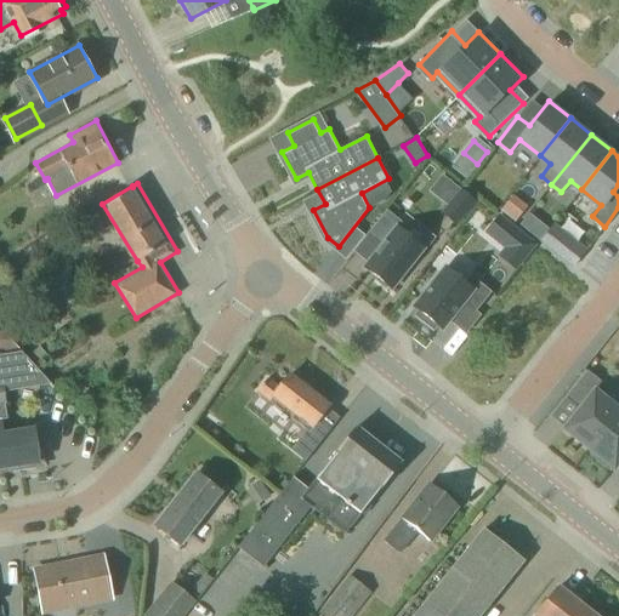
[(467,211),(477,199),(463,188),(453,200),(467,211)]
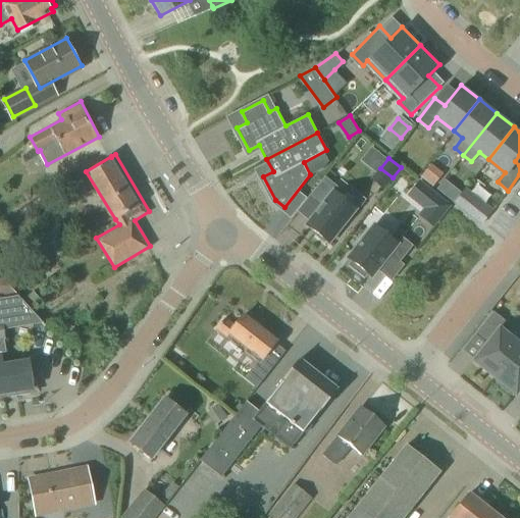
[(309,194),(320,203),(304,223),(329,244),(359,207),(336,189),(340,186),(325,174),(309,194)]
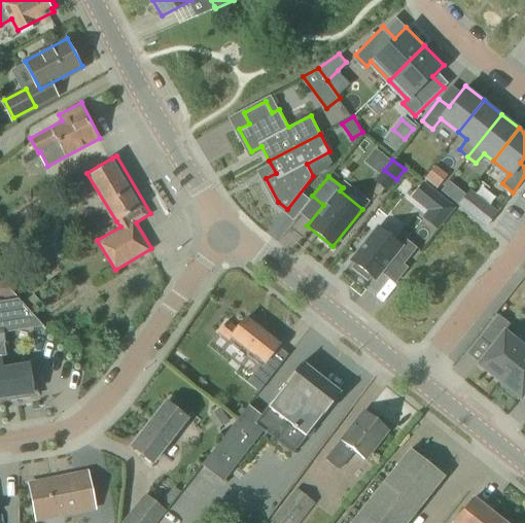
[(443,196),(429,211),(442,221),(454,206),(443,196)]
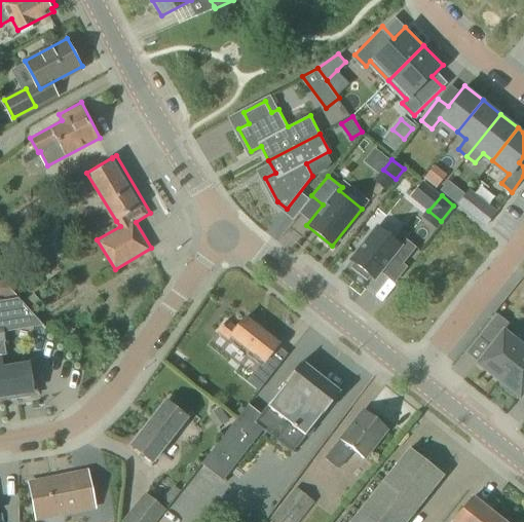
[(480,200),(477,215),(498,220),(502,206),(480,200)]
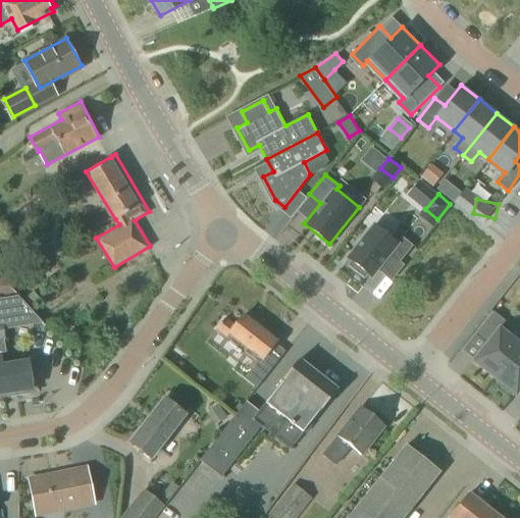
[(367,272),(371,274),(390,252),(400,261),(413,244),(396,229),(391,236),(375,223),(348,257),(351,259),(349,263),(364,276),(367,272)]
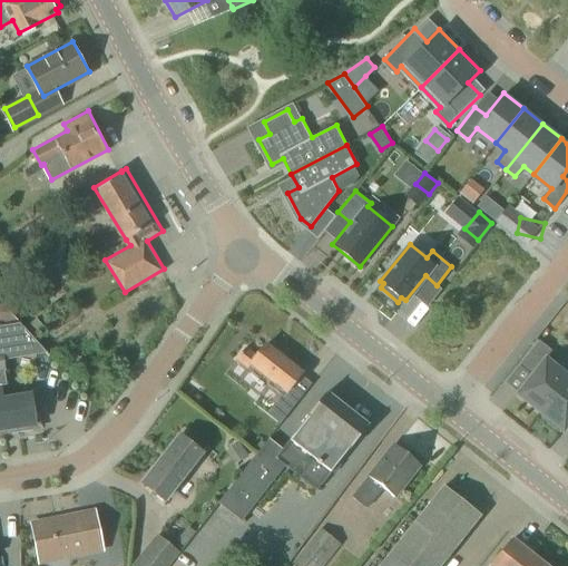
[(0,319),(19,319),(5,302),(0,302),(0,319)]
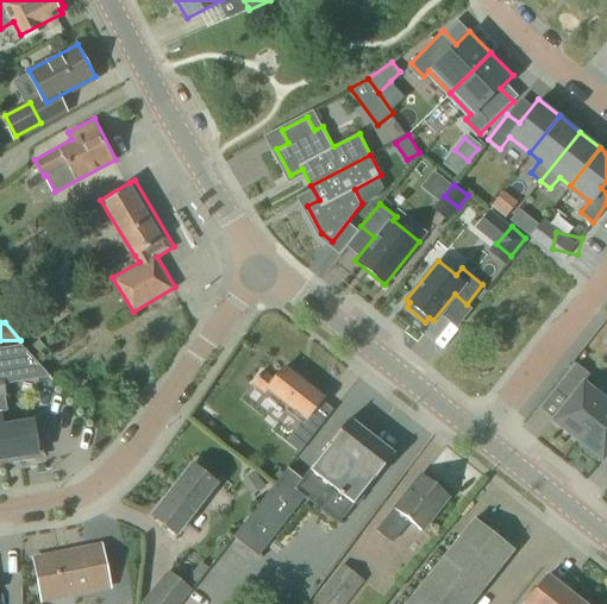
[(7,392),(6,381),(50,375),(22,343),(0,346),(0,457),(41,452),(36,419),(6,423),(4,409),(8,408),(6,392),(7,392)]
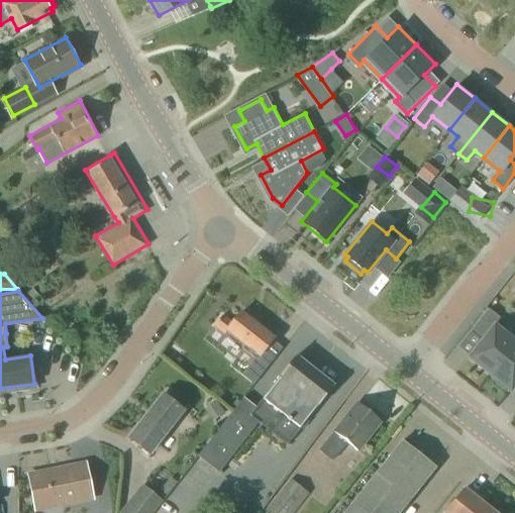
[(491,372),(514,342),(514,337),(496,323),(502,316),(490,307),(472,329),(481,336),(482,341),(470,355),(491,372)]
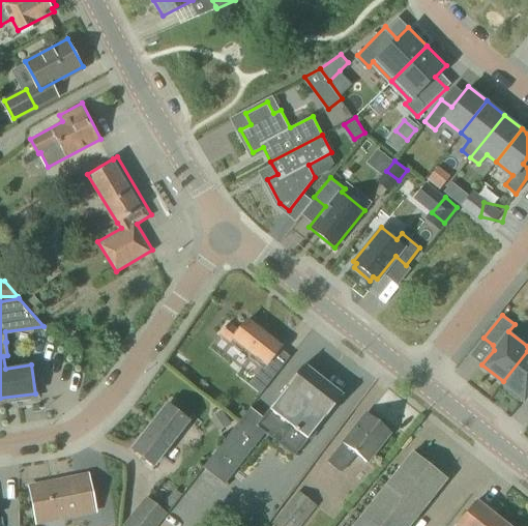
[(268,362),(281,346),(283,345),(247,318),(239,328),(229,320),(220,332),(231,341),(234,338),(252,351),(250,355),(263,366),(256,374),(243,364),(236,373),(250,382),(262,392),(279,371),(268,362)]
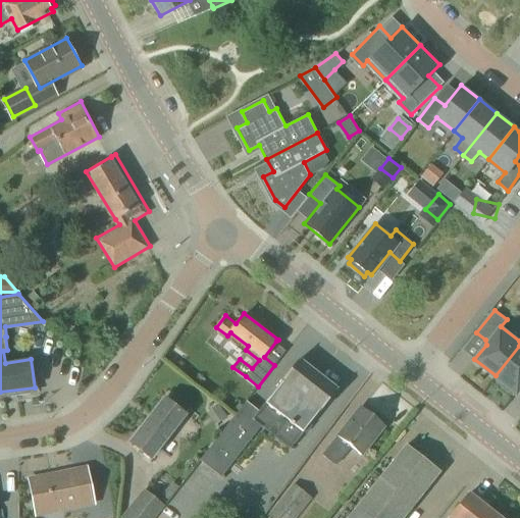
[(519,346),(496,375),(516,393),(519,387),(519,346)]
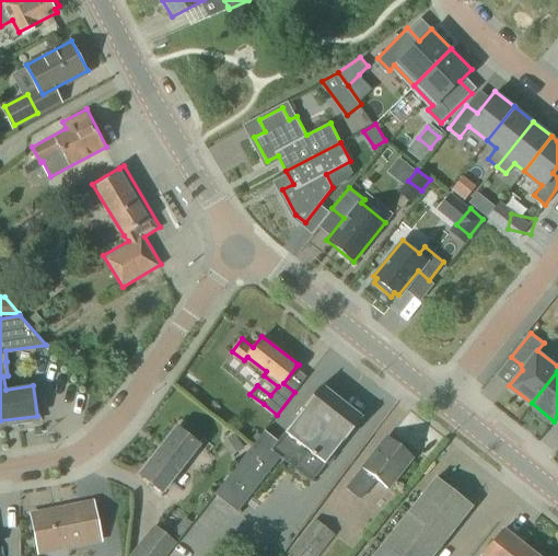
[(346,439),(363,415),(322,382),(304,405),(300,402),(274,435),(265,428),(216,491),(239,510),(281,455),(312,481),(344,438),(346,439)]
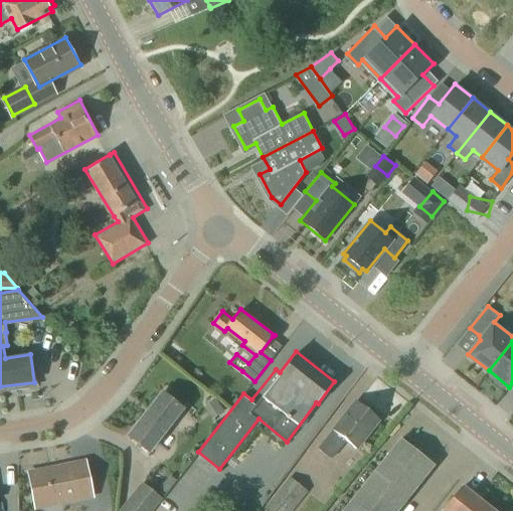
[(150,451),(158,441),(184,406),(163,390),(129,435),(150,451)]
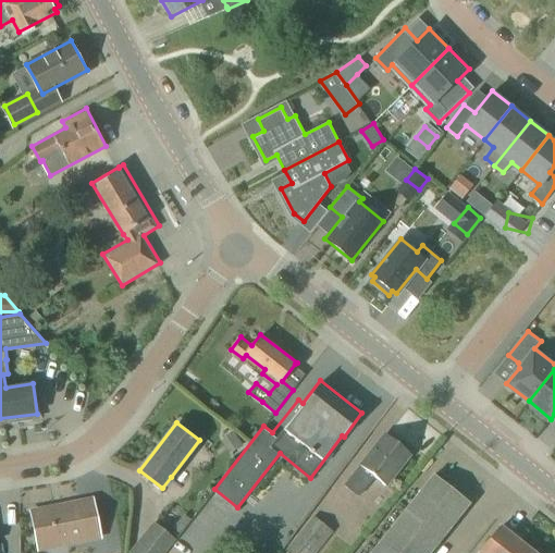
[(387,482),(410,452),(386,433),(362,463),(361,462),(345,483),(359,495),(377,474),(387,482)]
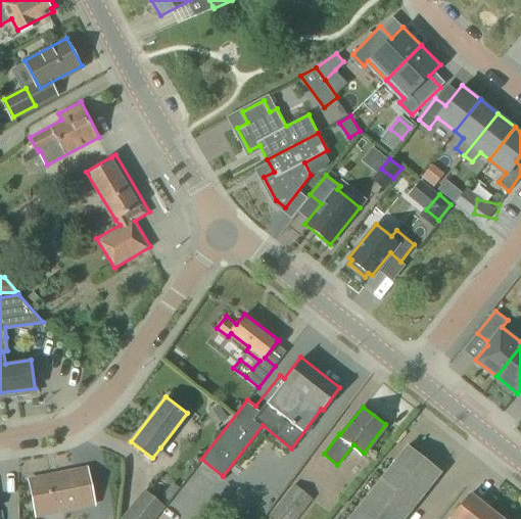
[(403,518),(442,470),(409,443),(347,518),(403,518)]
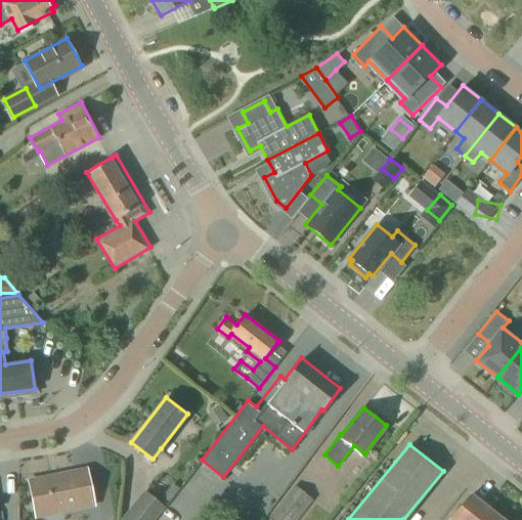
[(95,503),(88,468),(75,471),(74,469),(57,472),(56,475),(30,480),(37,514),(95,503)]
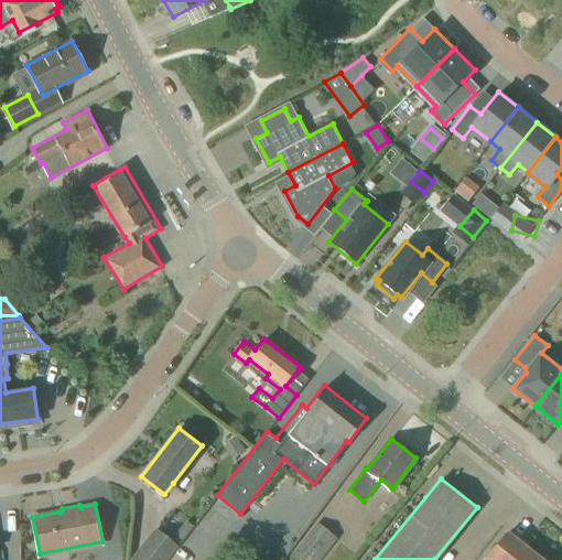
[(296,559),(320,559),(339,536),(319,519),(290,555),(296,559)]
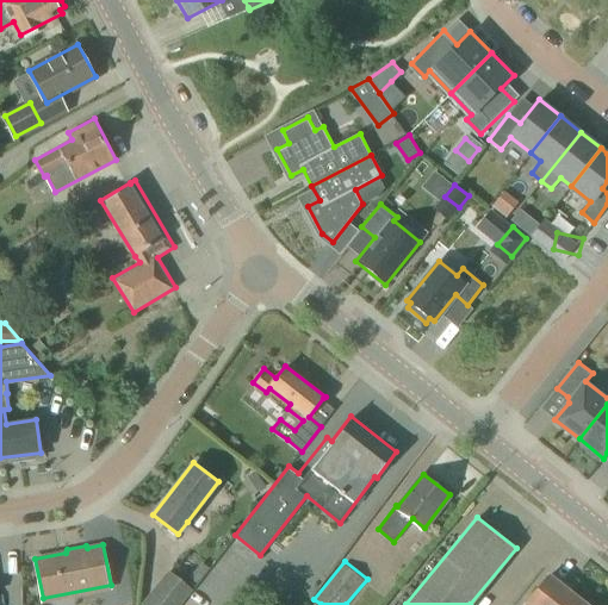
[(584,604),(587,603),(571,591),(575,586),(553,569),(550,574),(526,604),(527,604),(526,604),(584,604)]
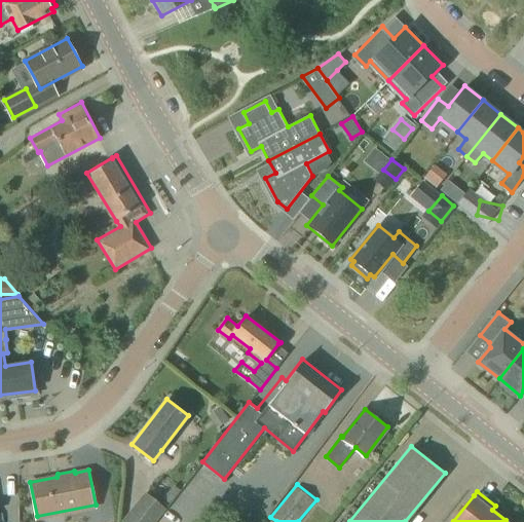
[(153,521),(165,508),(146,492),(124,520),(126,521),(153,521)]
